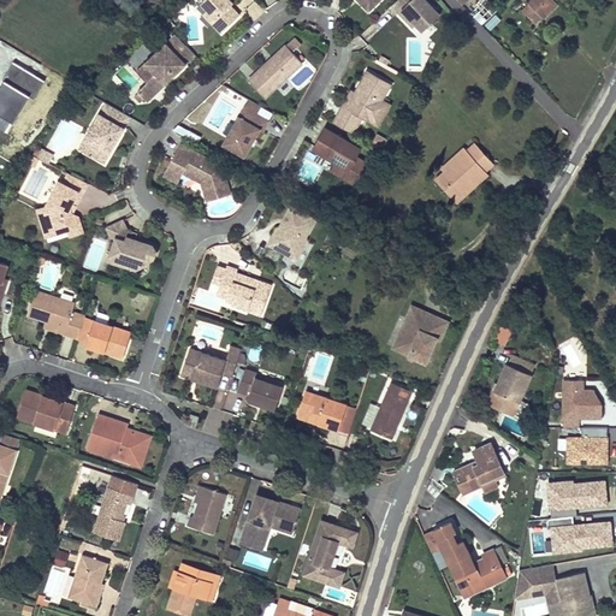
[(200,0),(208,7),(217,16),(212,21),(221,31),(240,13),(230,4),(227,1),(227,0),(200,0)]
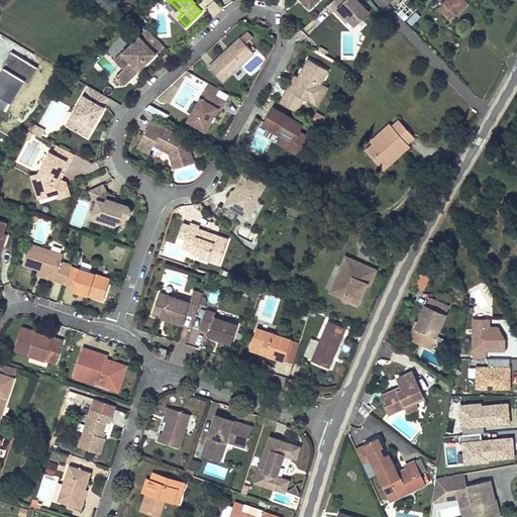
[(303,0),(304,0),(302,2),(309,9),(318,0),(303,0)]
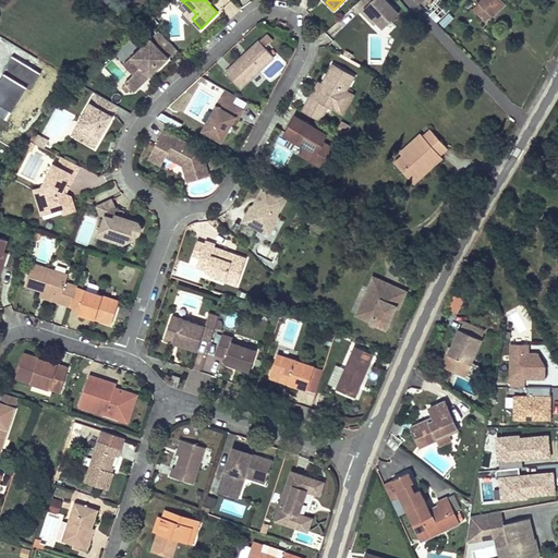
[(386,0),(359,0),(355,4),(362,11),(364,8),(377,21),(384,27),(399,13),(386,0)]
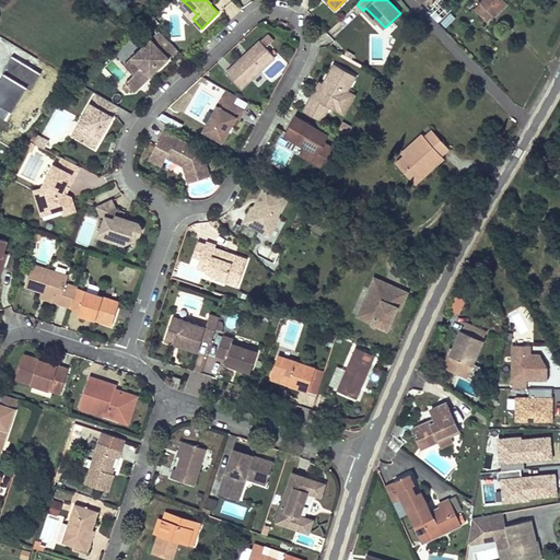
[(482,0),(475,9),(488,22),(506,3),(505,2),(506,0),(482,0)]
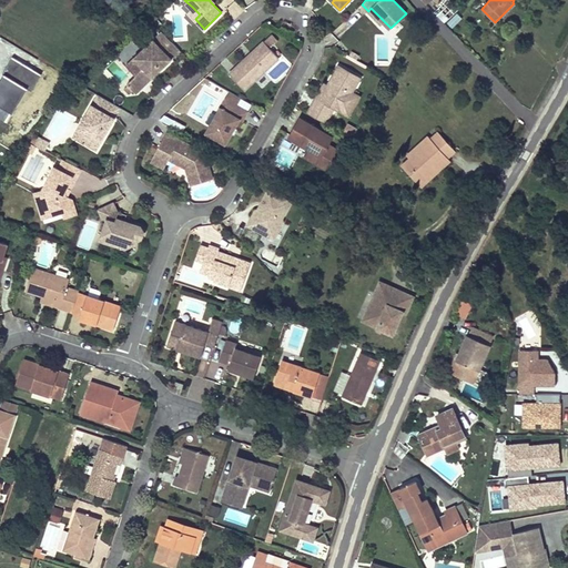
[(192,7),(188,11),(195,19),(200,14),(192,7)]
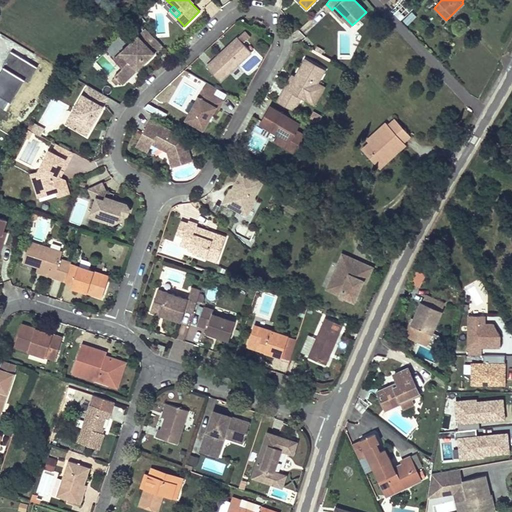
[(334,7),(332,10),(344,22),(346,19),(334,7)]
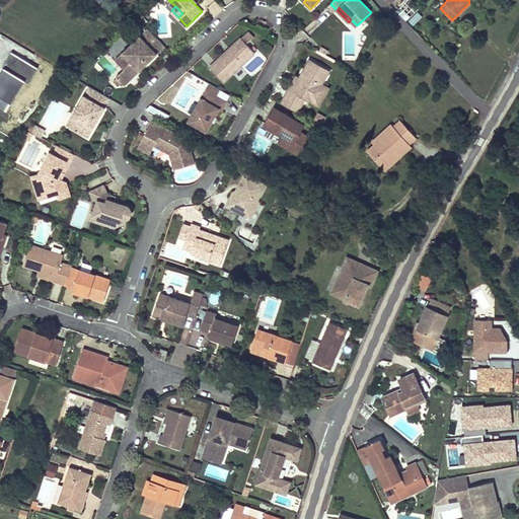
[(414,25),(423,15),(417,10),(409,20),(414,25)]
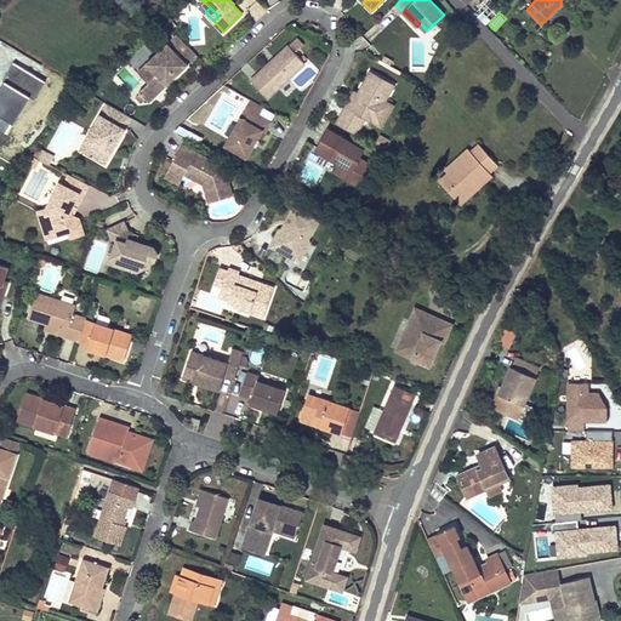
[(158,73),(166,83),(177,72),(175,69),(178,66),(181,69),(198,53),(181,35),(142,72),(151,80),(158,73)]
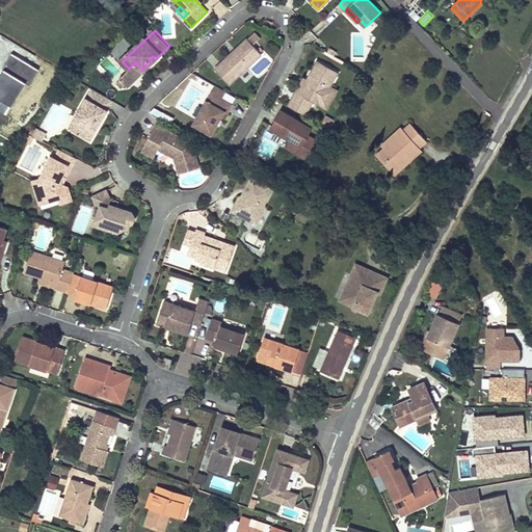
[(215,68),(230,83),(262,53),(247,37),(236,49),(238,51),(232,56),(230,54),(215,68)]
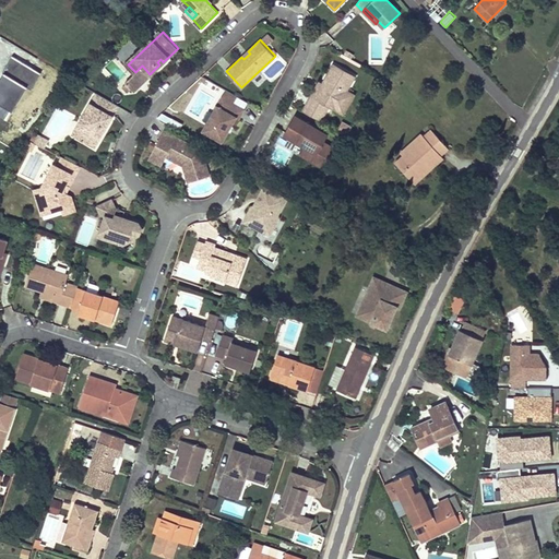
[(0,118),(3,121),(10,110),(7,108),(21,84),(23,85),(32,69),(12,57),(2,73),(7,76),(2,84),(0,82),(0,118)]
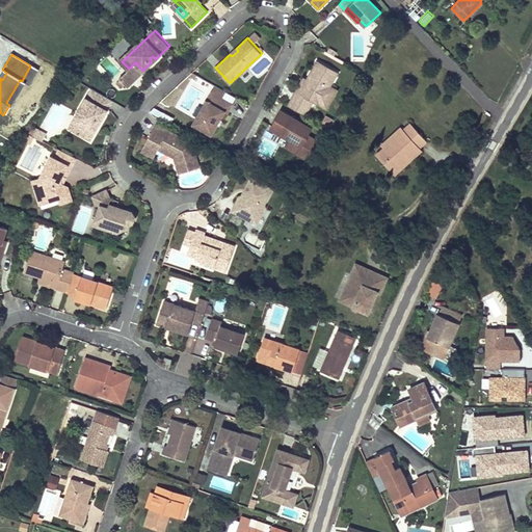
[(337,74),(316,61),(306,80),(298,92),(295,90),(287,105),(303,114),(312,101),(318,105),(328,86),(337,74)]
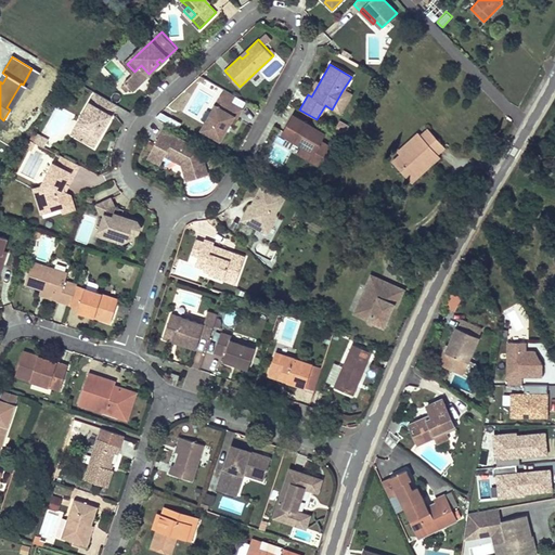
[(149,74),(141,65),(134,72),(125,80),(126,81),(130,87),(132,89),(149,74)]
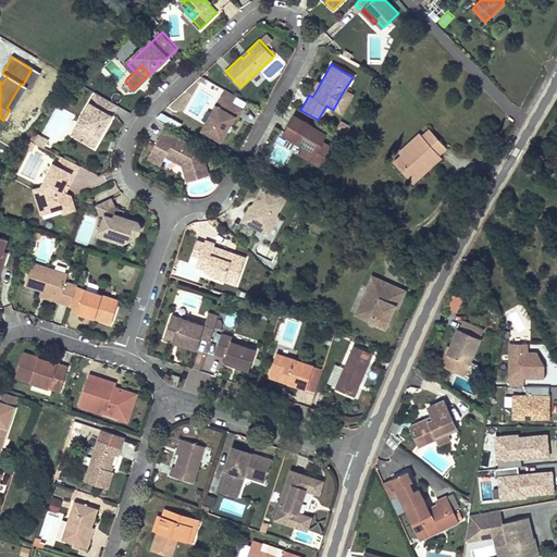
[(126,82),(122,85),(127,90),(131,87),(126,82)]
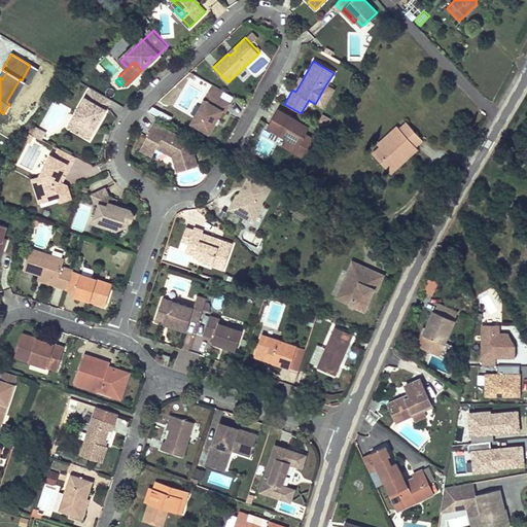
[(303,79),(300,77),(292,90),(295,92),(303,79)]
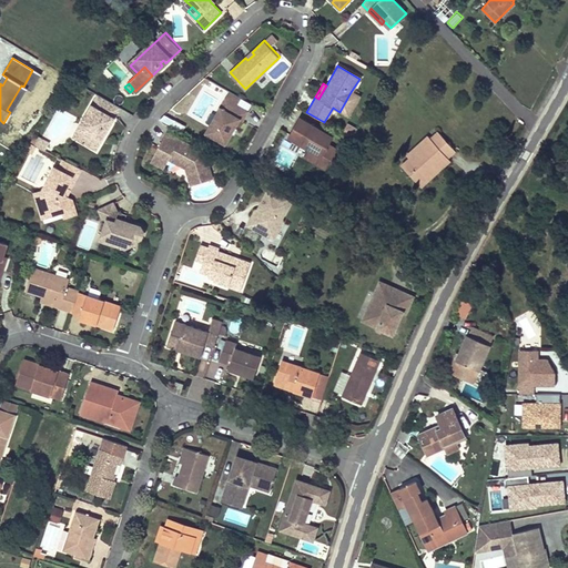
[(229,90),(205,131),(224,142),(239,118),(241,120),(246,110),(235,103),(240,97),(229,90)]
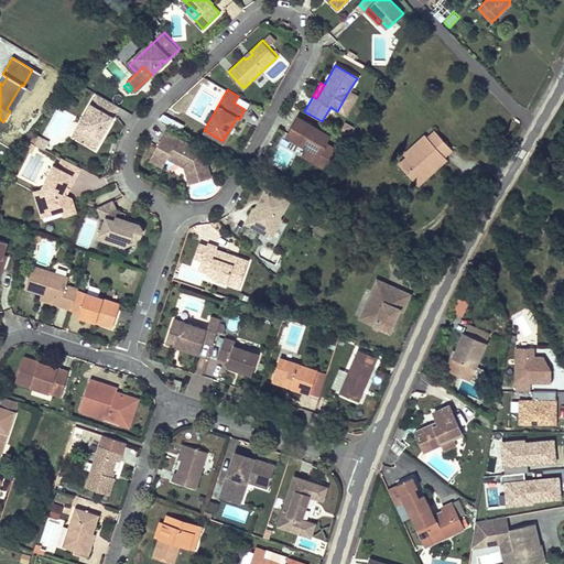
[(356,96),(348,91),(337,111),(344,116),(356,96)]
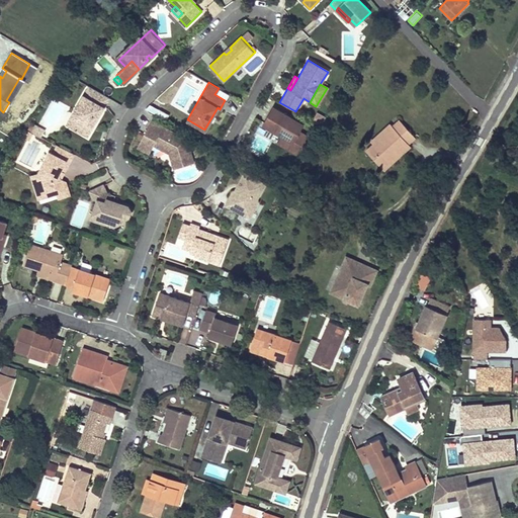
[(94,115),(96,111),(99,113),(108,98),(92,90),(88,98),(81,94),(69,116),(79,121),(75,131),(87,137),(97,116),(94,115)]
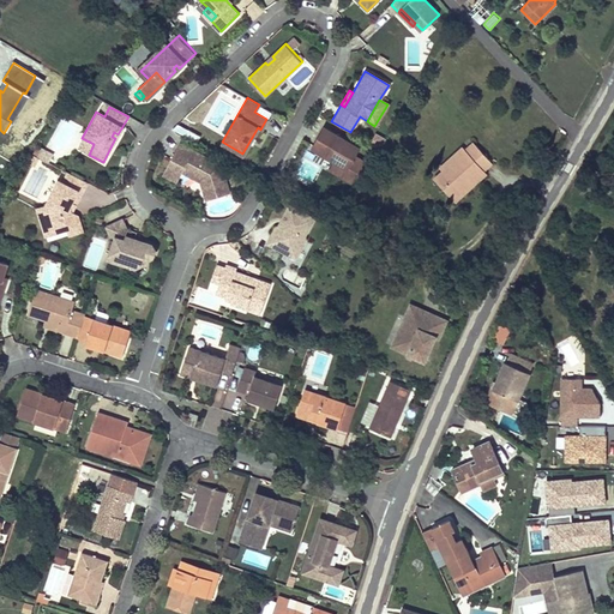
[(323,127),(311,148),(332,161),(345,168),(341,176),(350,182),(362,161),(353,156),(359,148),(323,127)]
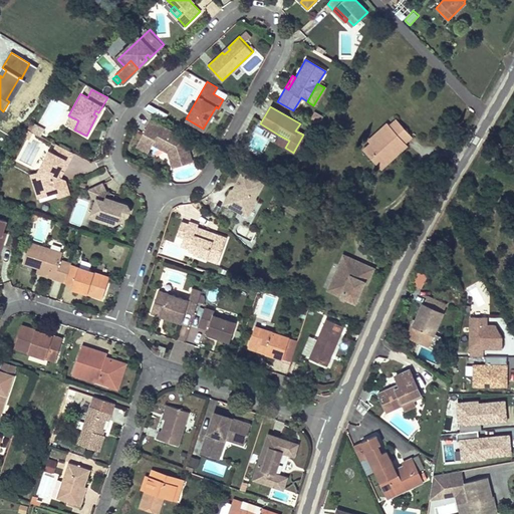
[(315,111),(311,118),(319,122),(323,115),(315,111)]
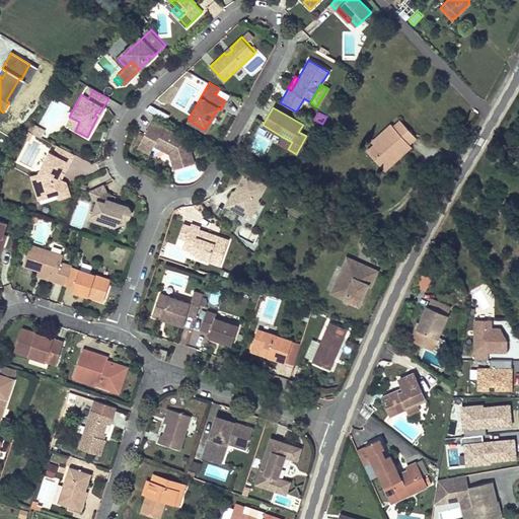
[(75,131),(79,122),(69,117),(65,125),(75,131)]
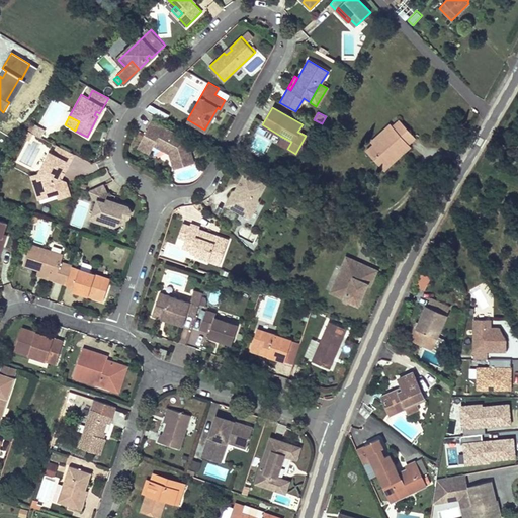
[(44,127),(29,119),(24,126),(33,132),(40,135),(44,127)]
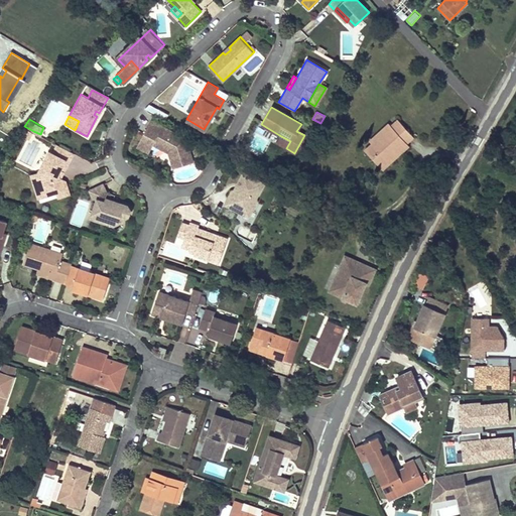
[(412,136),(396,119),(389,125),(387,123),(367,140),(369,143),(362,149),(377,167),(392,152),(391,150),(402,140),(404,143),(412,136)]
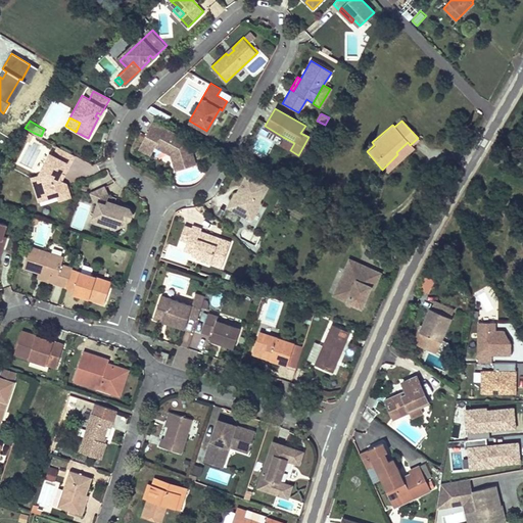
[(151,122),(137,148),(149,155),(154,146),(170,154),(175,171),(195,163),(187,141),(151,122)]
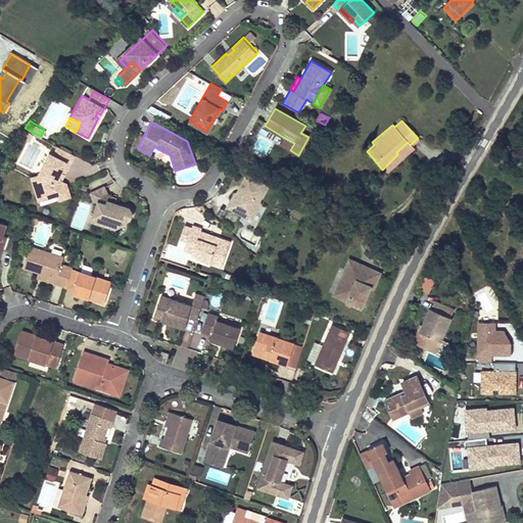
[(472,129),(464,125),(457,138),(464,143),(472,129)]
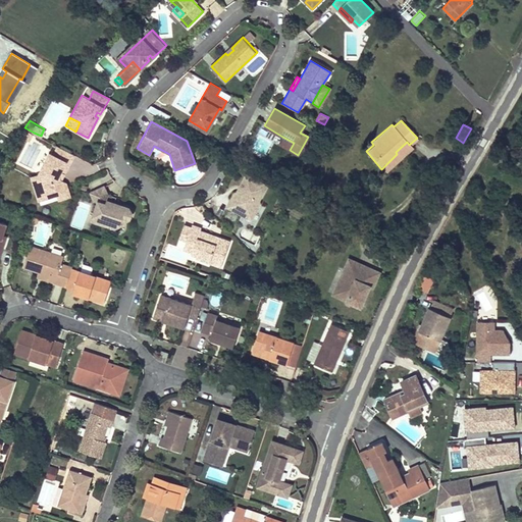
[(30,139),(34,133),(24,127),(20,134),(30,139)]
